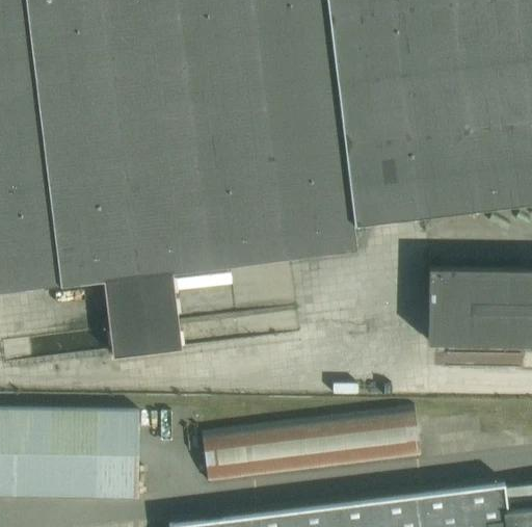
[(531,0),(0,0),(0,295),(103,283),(112,359),(182,350),(173,274),(356,253),(353,227),(531,205),(531,0)]
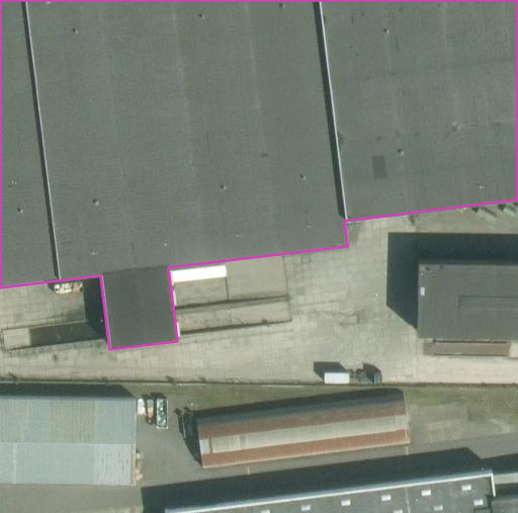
[(517,264),(418,264),(417,335),(517,335),(517,264)]
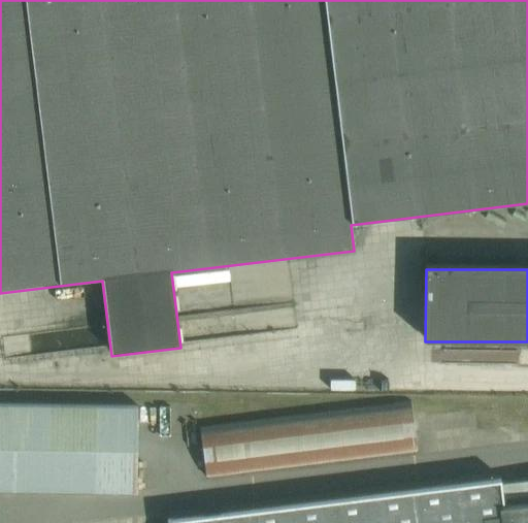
[(0,407),(0,493),(136,496),(138,410),(0,407)]
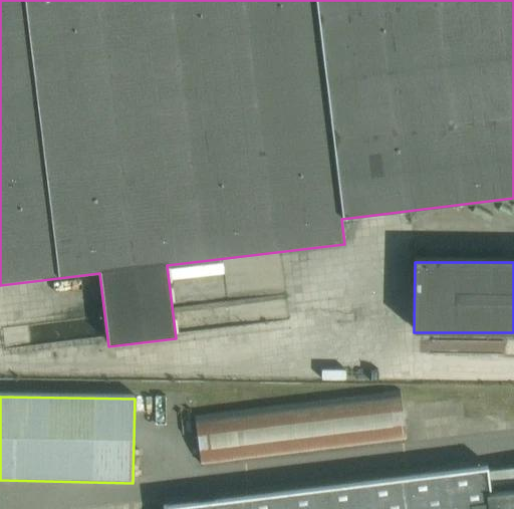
[(513,468),(485,472),(488,488),(513,484),(513,468)]
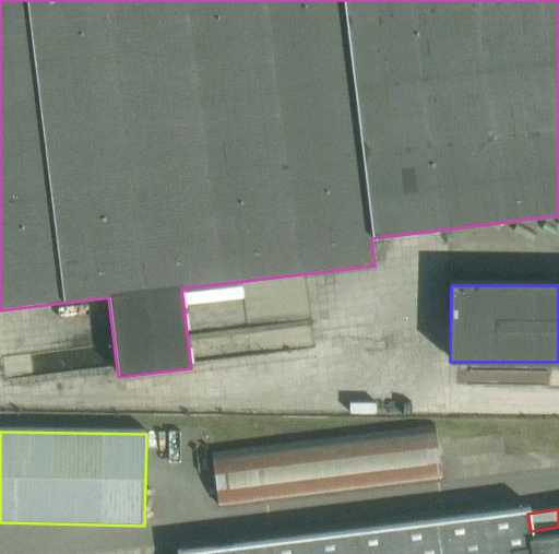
[(558,553),(558,532),(532,537),(531,531),(527,514),(526,510),(185,553),(558,553)]
